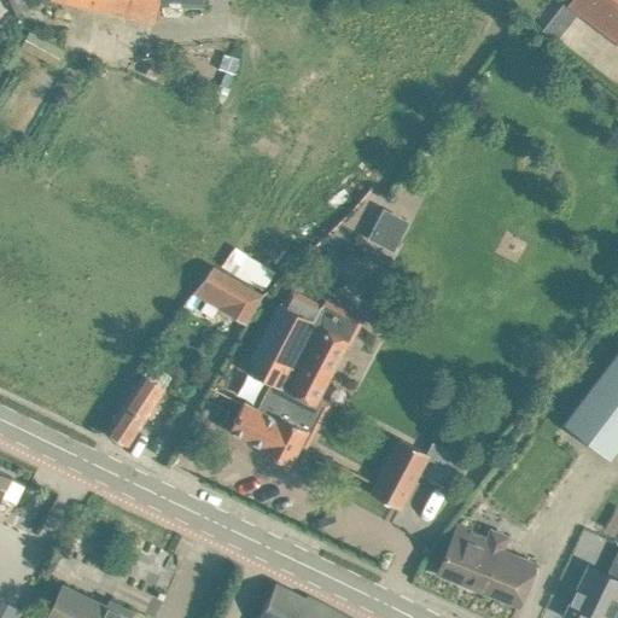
[(5,0),(13,17),(25,0),(5,0)]
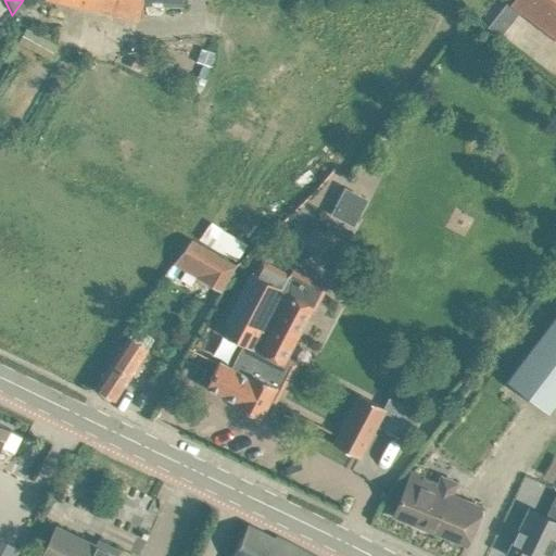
[(182,5),(182,0),(54,0),(138,20),(141,4),(146,4),(146,10),(149,13),(160,13),(162,10),(163,5),(182,5)]
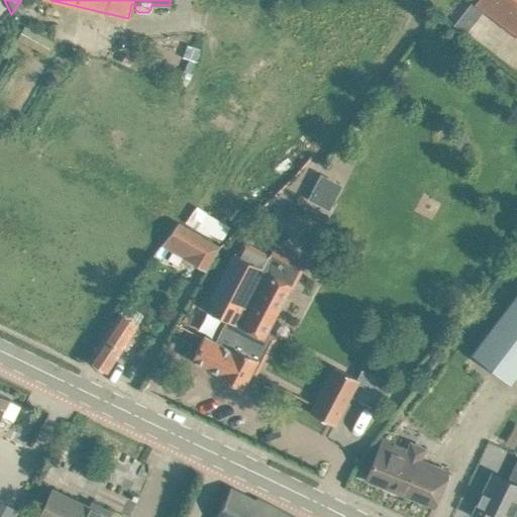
[(516,0),(476,0),(474,3),(516,35),(516,0)]
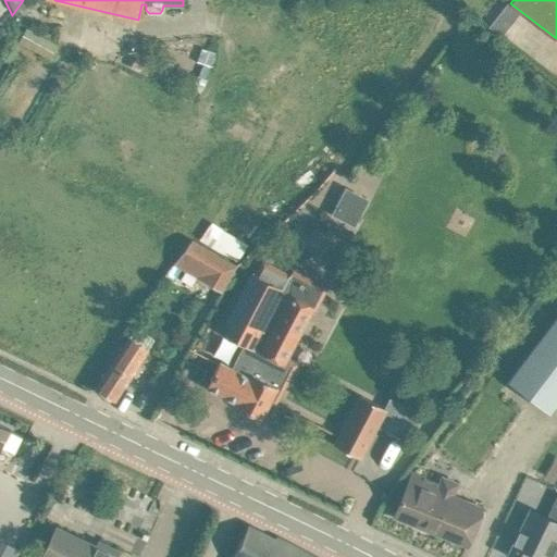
[(201,49),(196,62),(200,63),(210,67),(215,54),(201,49)]
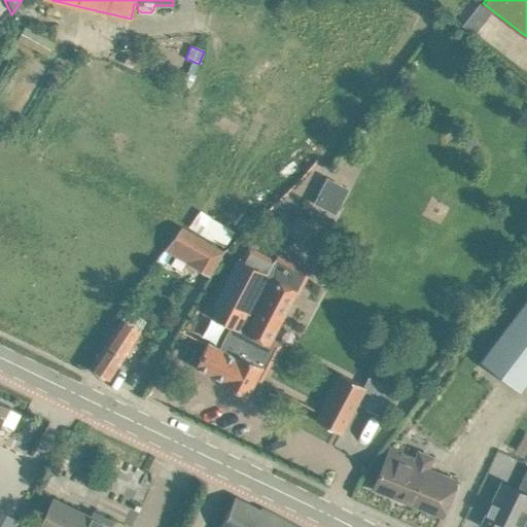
[(347,188),(327,179),(315,203),(335,213),(347,188)]
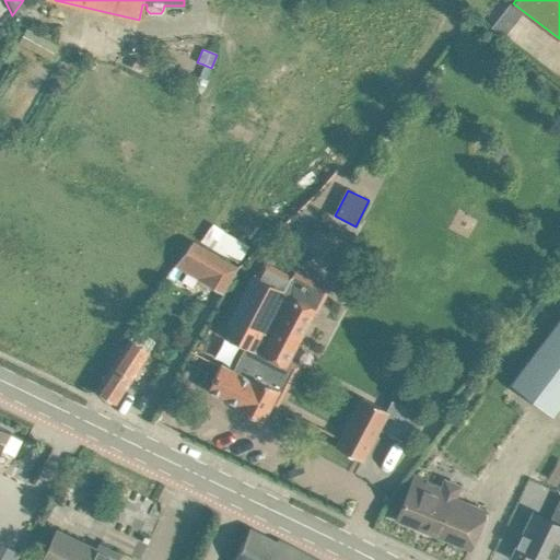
[(193,241),(178,259),(207,276),(202,282),(222,293),(237,267),(193,241)]
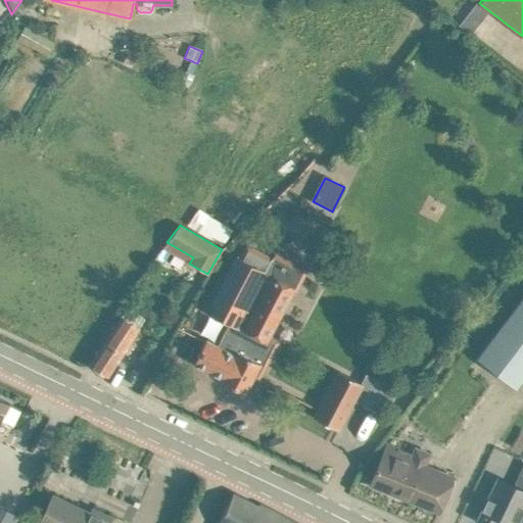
[(236,327),(265,272),(237,257),(207,312),(229,323),(217,345),(205,340),(193,363),(223,378),(221,381),(222,381),(238,351),(235,350),(244,331),(236,327)]
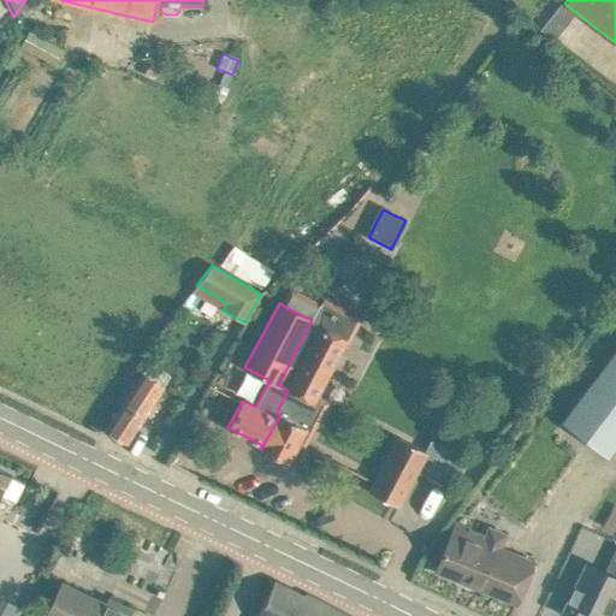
[(314,402),(348,339),(312,320),(278,385),(288,390),(277,413),(280,414),(261,449),(288,463),(298,444),(303,446),(324,408),(314,402)]
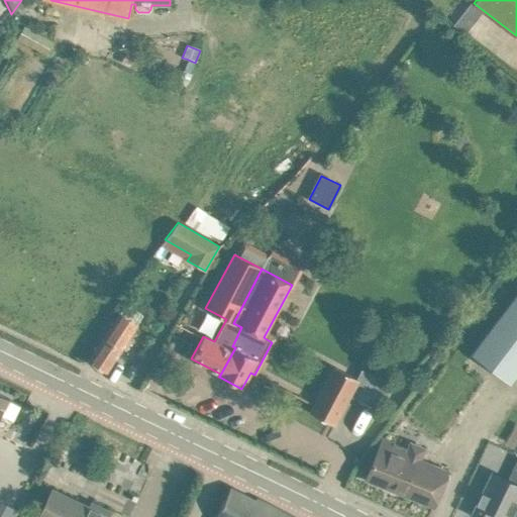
[(516,293),(471,353),(510,384),(516,374),(516,293)]
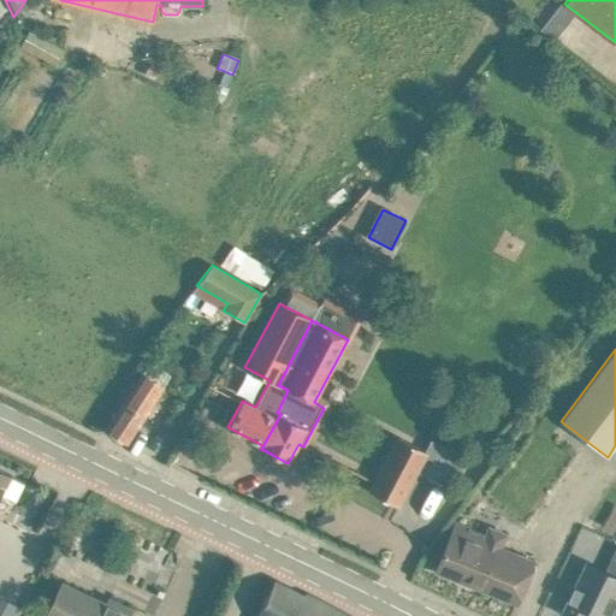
[(105,428),(104,430),(128,444),(128,443),(128,442),(144,415),(149,415),(155,406),(153,402),(164,385),(143,372),(106,428),(105,428)]
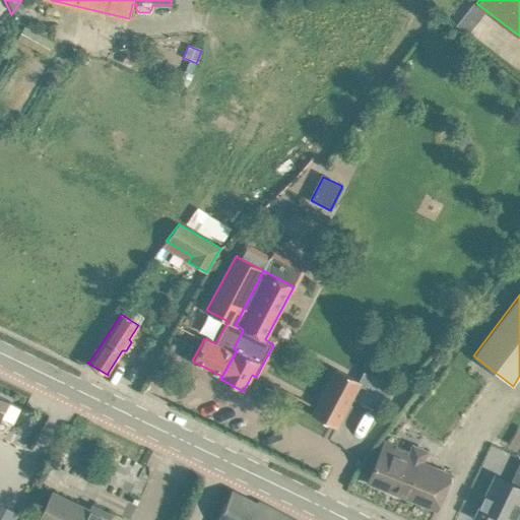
[(336,369),(312,414),(335,428),(361,381),(336,369)]
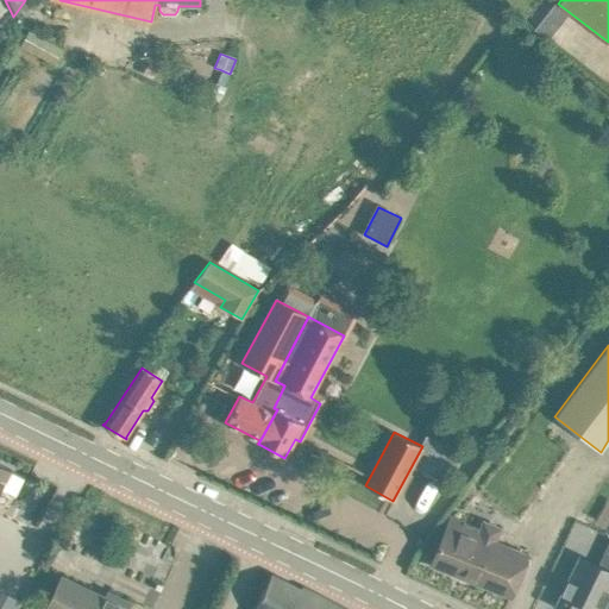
[(0,491),(10,496),(14,495),(23,477),(24,478),(24,476),(0,464),(0,491)]
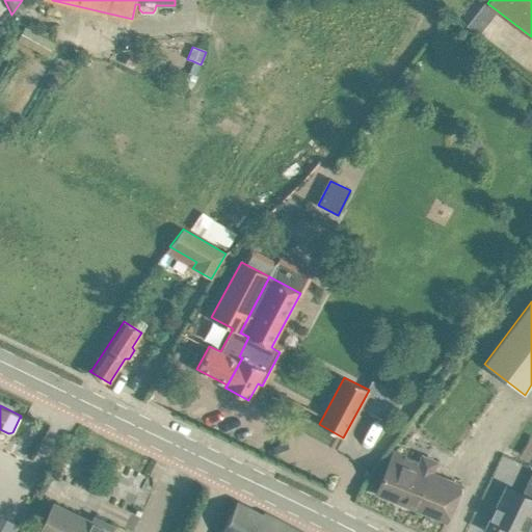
[(446,522),(461,484),(432,472),(436,461),(422,455),(419,461),(394,451),(375,494),(376,495),(376,494),(446,522)]
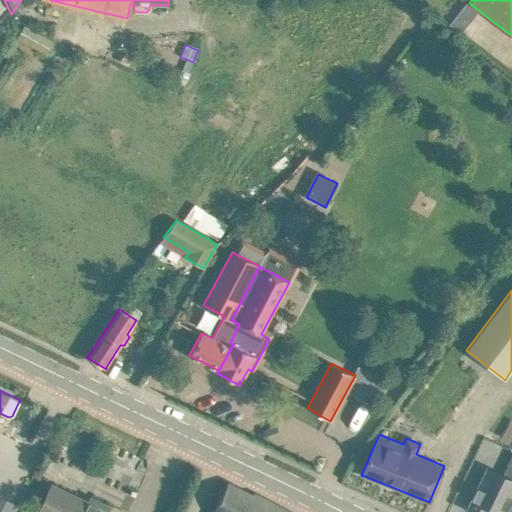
[(498,511),(505,511),(511,498),(511,480),(504,476),(486,468),(467,509),(472,511),(487,511),(490,508),(498,511)]
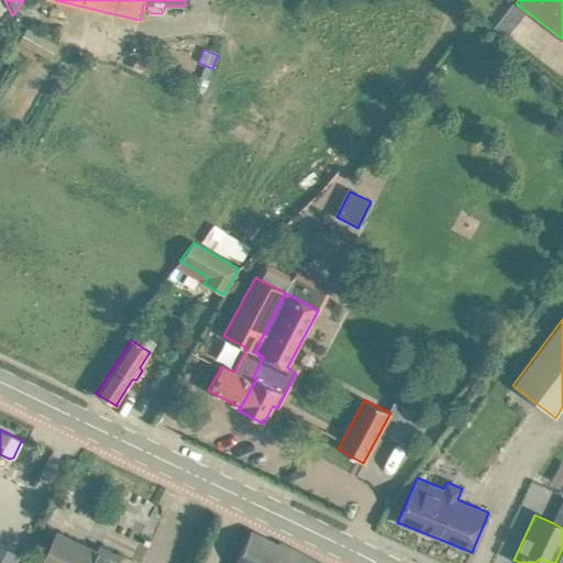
[(319,562),(316,561),(278,542),(277,544),(251,531),(241,551),(234,562),(319,562)]
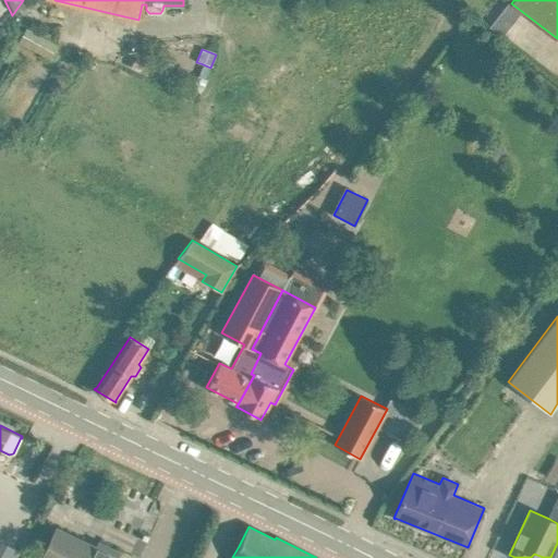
[(112,557),(116,552),(98,544),(96,548),(56,530),(41,557),(22,557),(20,557),(19,557),(112,557)]
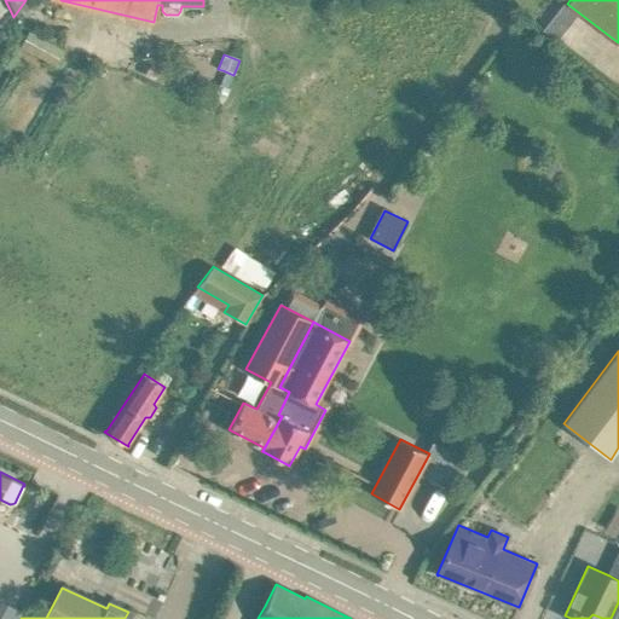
[(0,618),(17,618),(22,612),(1,600),(0,601),(0,618)]
